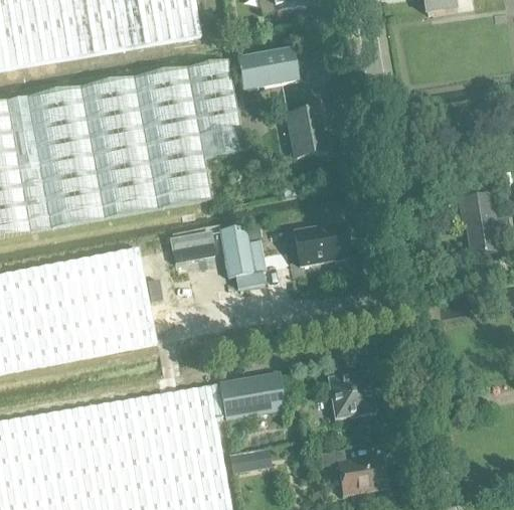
[(0,0),(0,68),(201,34),(195,0),(0,0)]
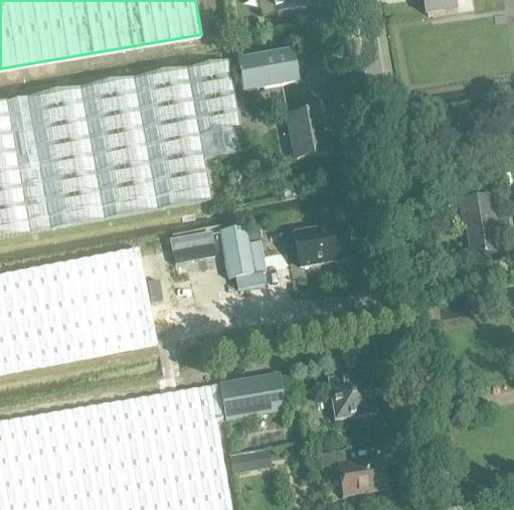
[(273,0),(276,11),(307,6),(306,0),(273,0)]
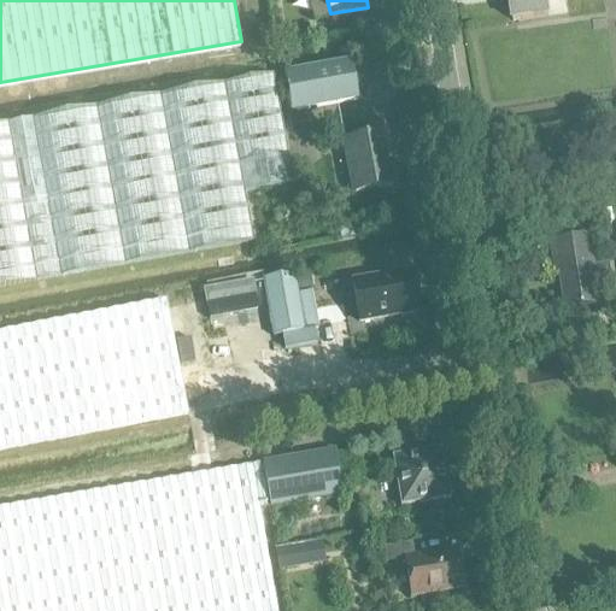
[(512,0),(522,60),(564,53),(557,0),(512,0)]
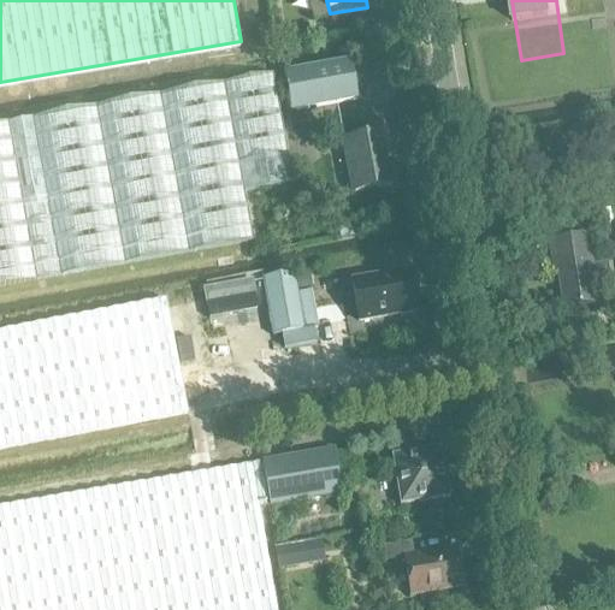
[(290,107),(358,95),(350,55),(283,67),(290,107)]
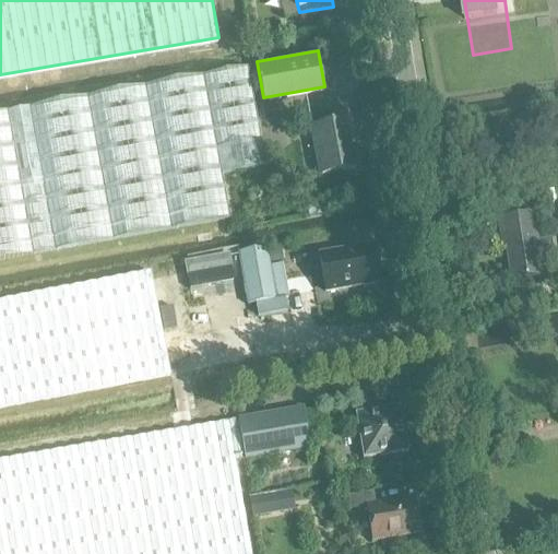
[(248,63),(7,107),(0,107),(0,256),(33,250),(229,214),(222,169),(266,162),(248,63)]
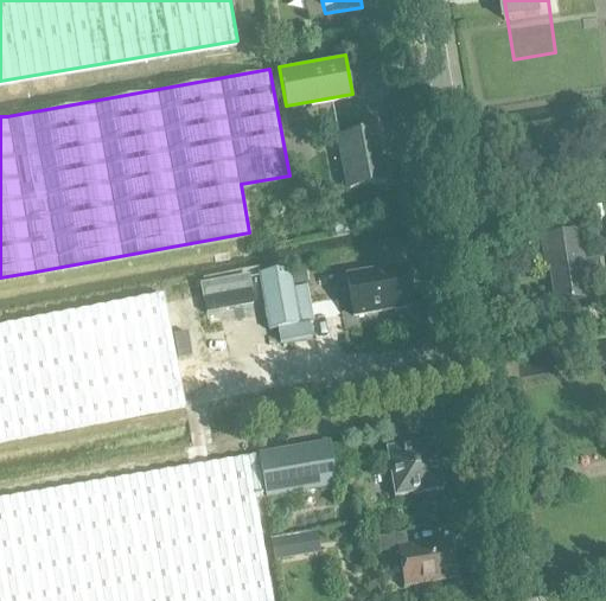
[(348,185),(389,178),(380,127),(338,135),(348,185)]
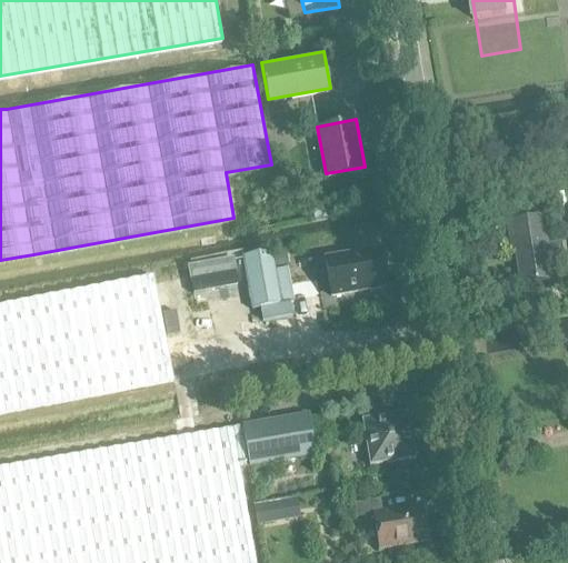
[(551,254),(566,252),(564,239),(548,241),(545,214),(509,219),(511,235),(516,235),(522,280),(555,275),(551,254)]
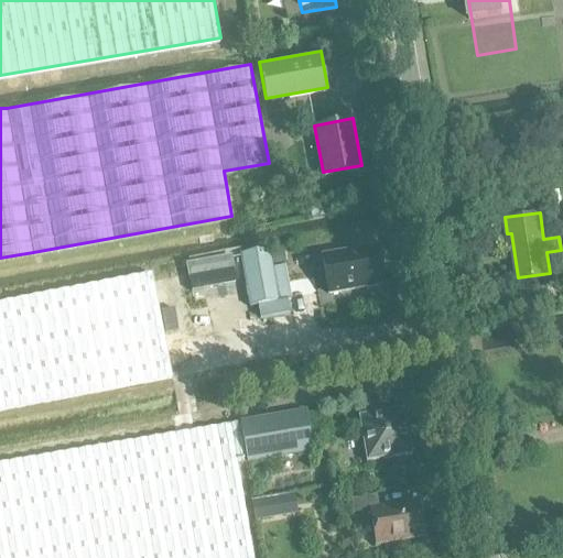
[(270,244),(240,250),(250,303),(258,301),(260,315),(291,310),(289,296),(290,295),(283,261),(288,260),(284,243),(270,247),(270,244)]
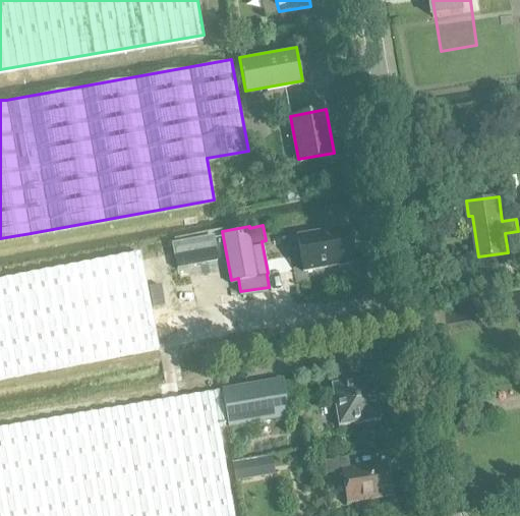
[(348,225),(298,233),(304,268),(354,259),(348,225)]
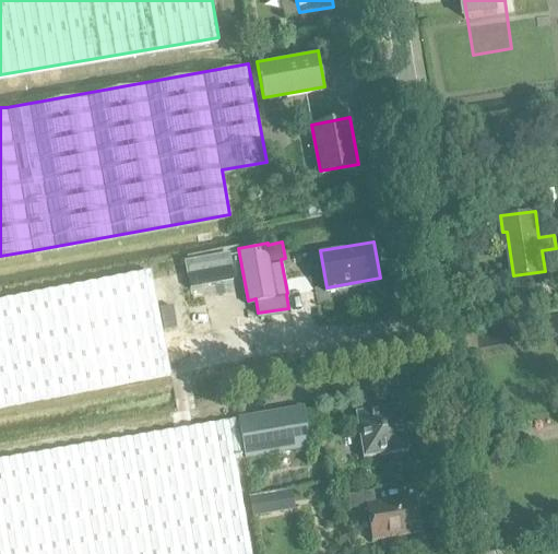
[(190,284),(234,277),(228,251),(185,260),(190,284)]
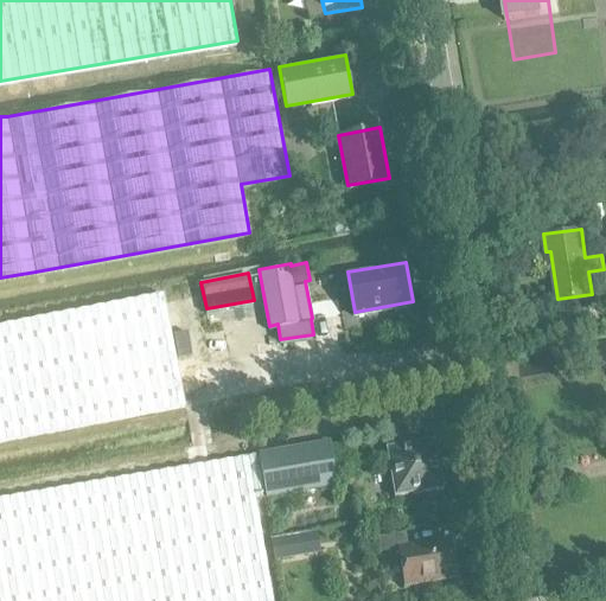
[(164,292),(103,302),(0,321),(0,438),(110,416),(185,402),(164,292)]
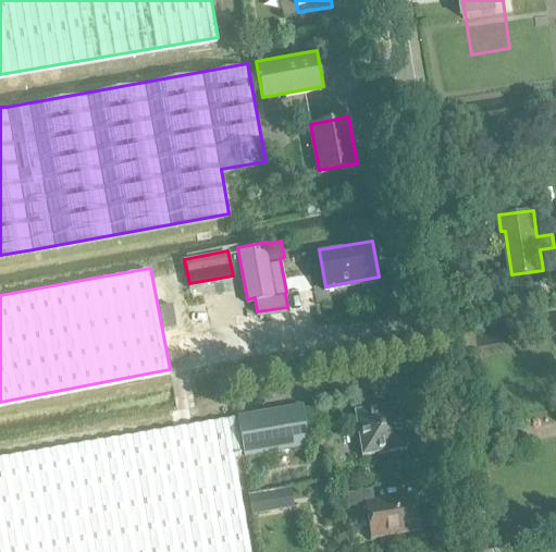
[(172,301),(157,304),(161,324),(161,327),(176,323),(172,301)]
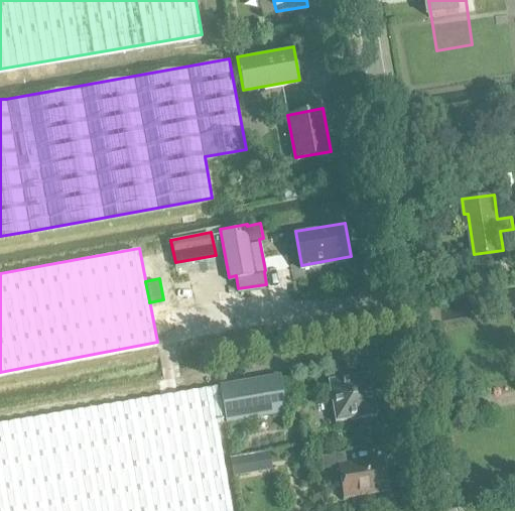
[(335,419),(376,412),(369,371),(328,378),(335,419)]
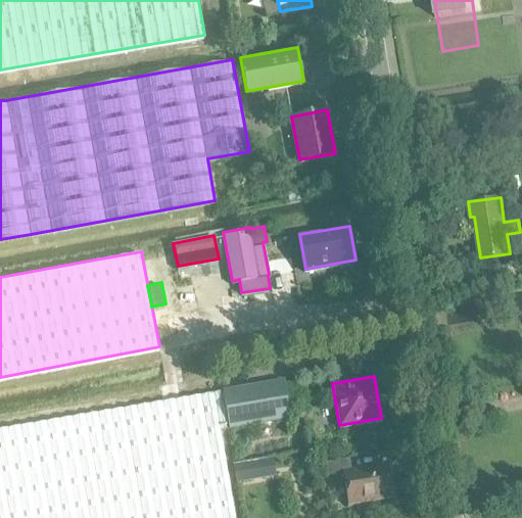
[(284,377),(224,387),(230,426),(271,419),(290,415),(288,405),(284,380),(284,377)]
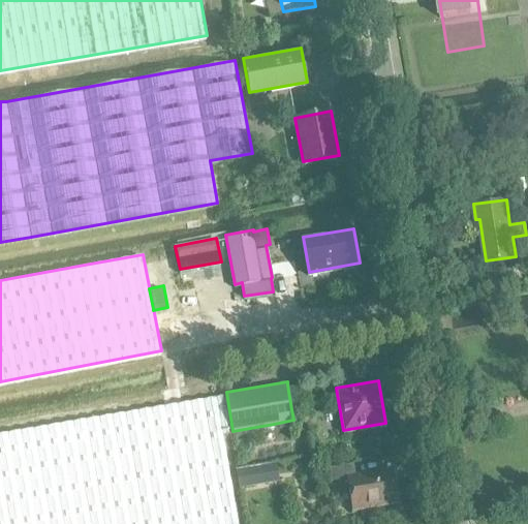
[(303,382),(287,384),(291,409),(307,406),(303,382)]
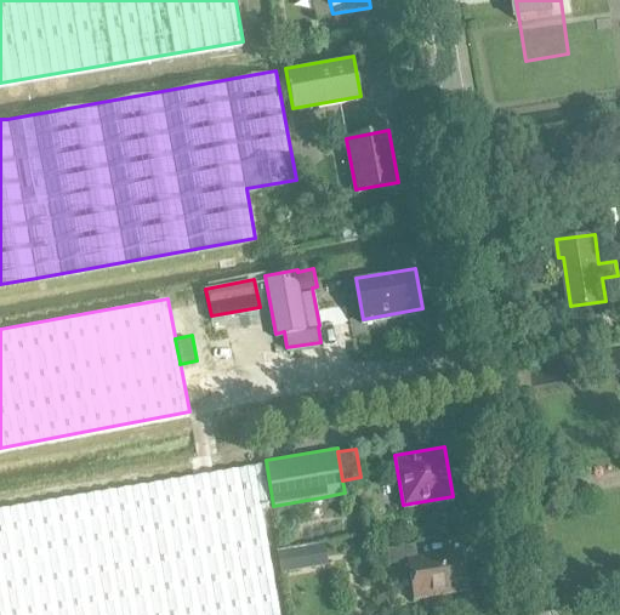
[(0,614),(279,614),(266,530),(262,508),(273,506),(266,460),(147,480),(0,506),(0,614)]
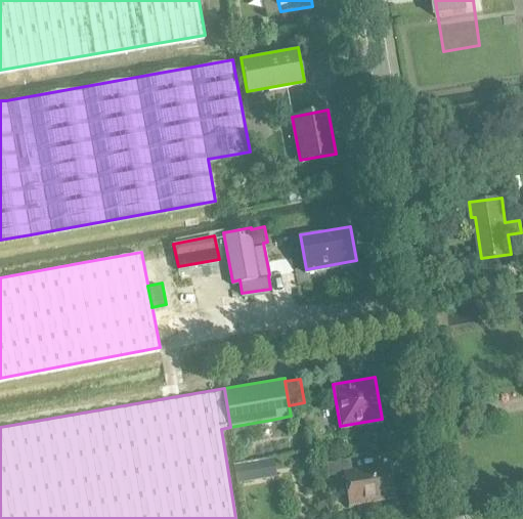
[(327,463),(327,464),(329,476),(345,473),(351,505),(394,495),(387,464),(352,470),(350,459),(327,463)]
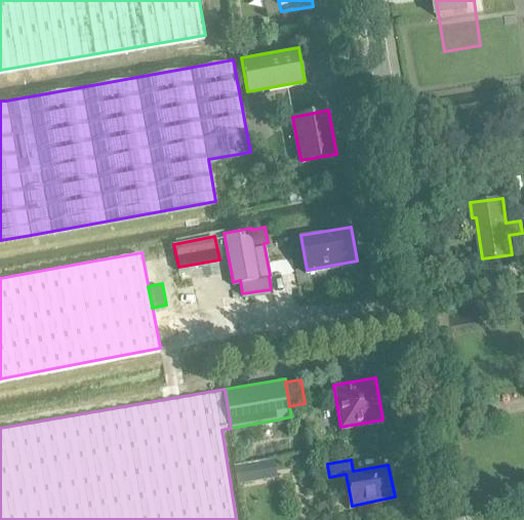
[(238,480),(249,478),(251,478),(256,471),(254,461),(253,461),(235,464),(238,480)]
